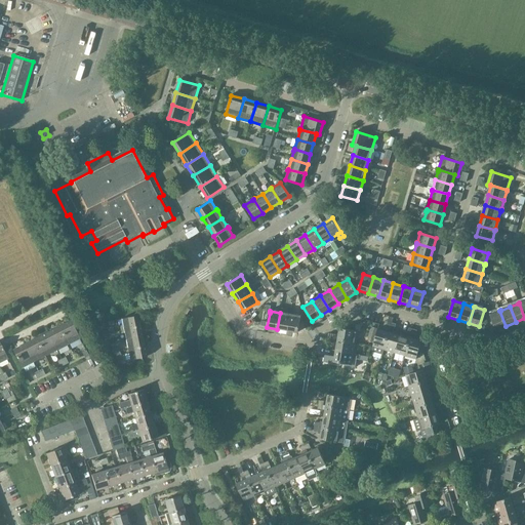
[(506,326),(499,311),(498,311),(498,312),(489,315),(496,330),(506,326)]
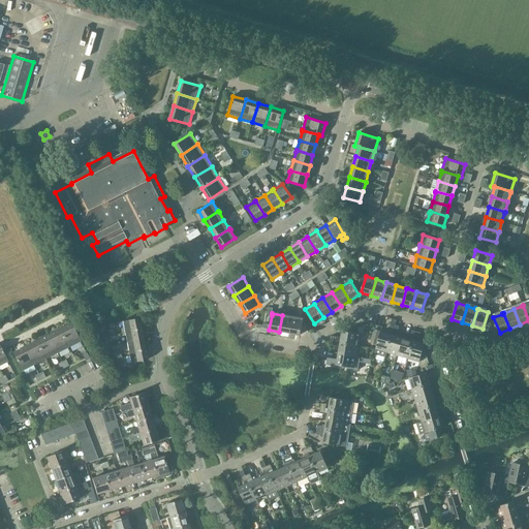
[(279,332),(290,333),(292,317),(282,315),(279,332)]
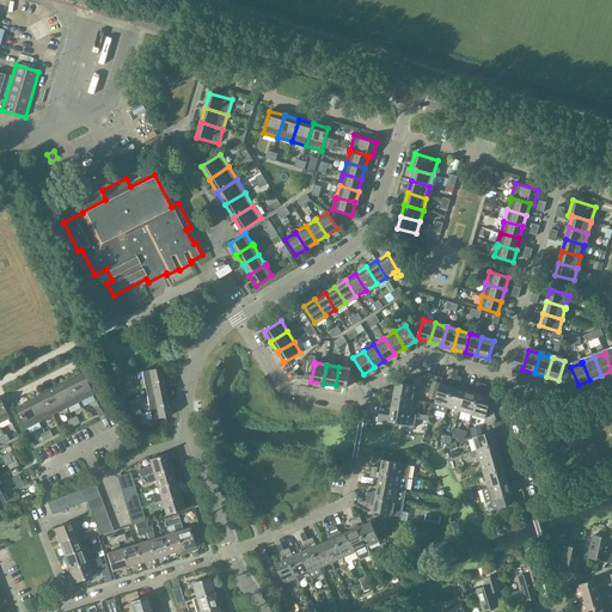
[(338,367),(336,385),(348,387),(352,368),(338,367)]
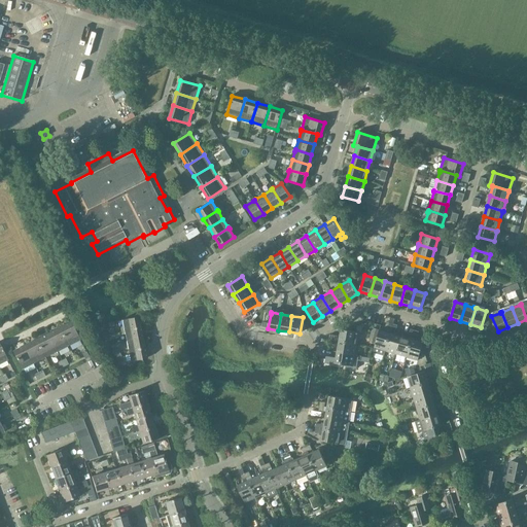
[(120,327),(121,331),(140,327),(138,317),(121,320),(124,327),(120,327)]
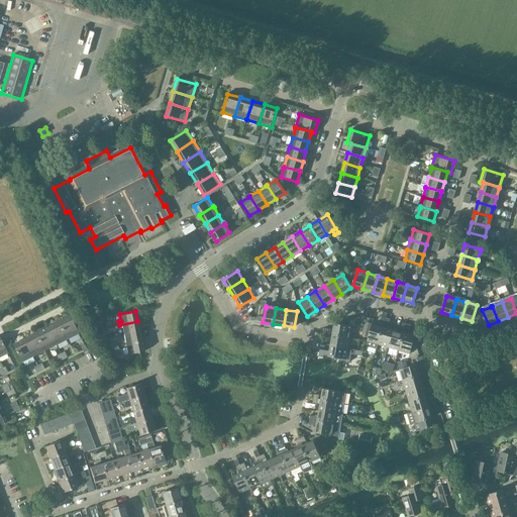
[(368,341),(378,344),(383,327),(385,323),(386,318),(388,313),(383,312),(380,322),(379,326),(373,324),(368,341)]
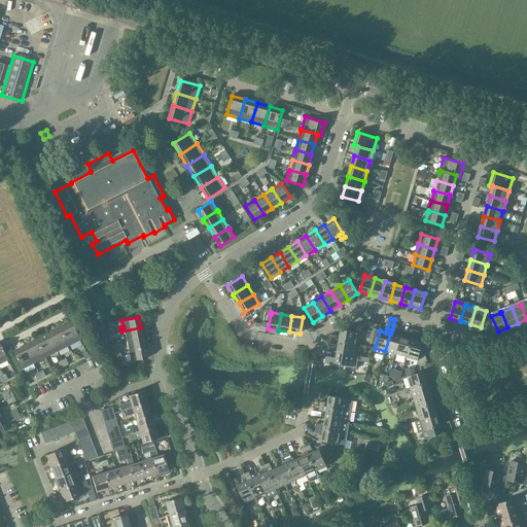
[(71,322),(60,328),(69,346),(80,340),(71,322)]
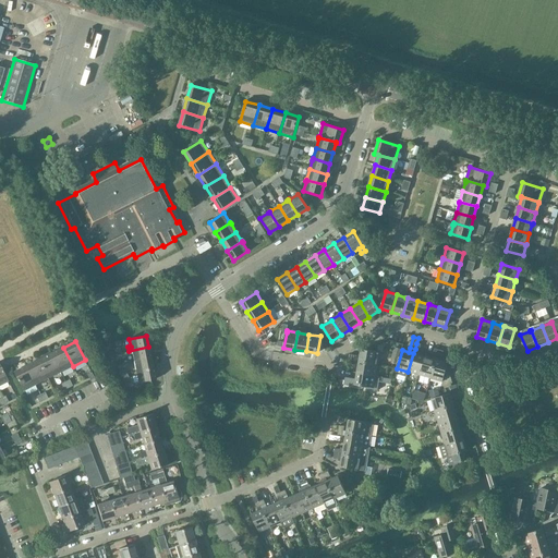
[(132,354),(134,361),(150,358),(148,347),(129,351),(129,354),(132,354)]
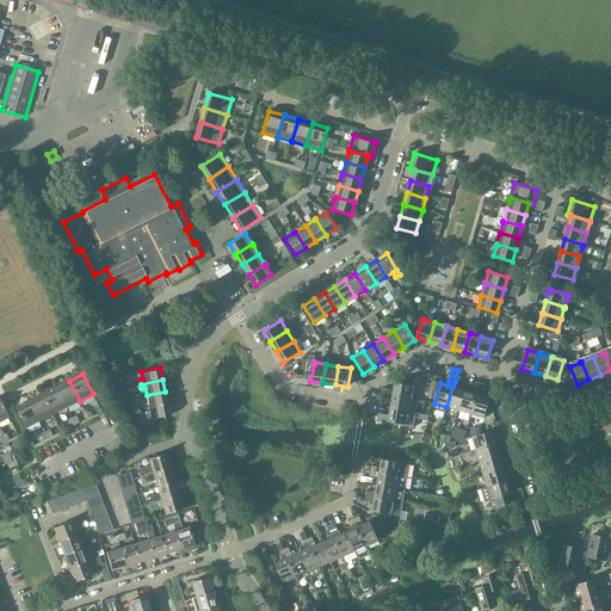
[(69,381),(56,388),(66,408),(80,401),(69,381)]
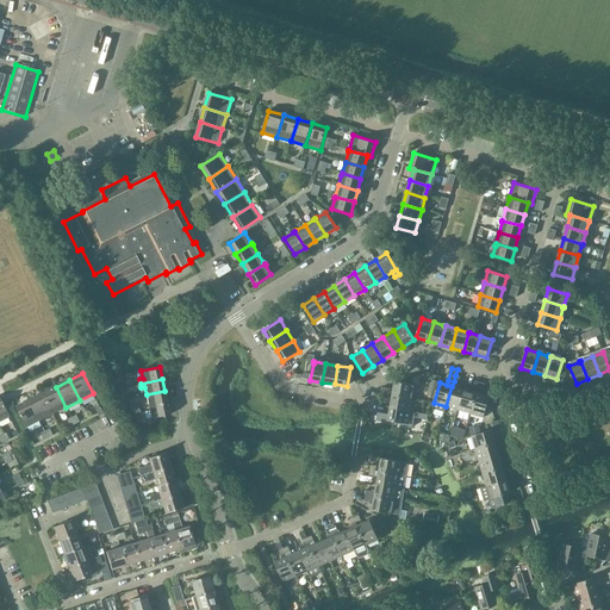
[(381,387),(381,393),(387,394),(392,396),(414,399),(416,386),(394,381),(393,390),(381,387)]
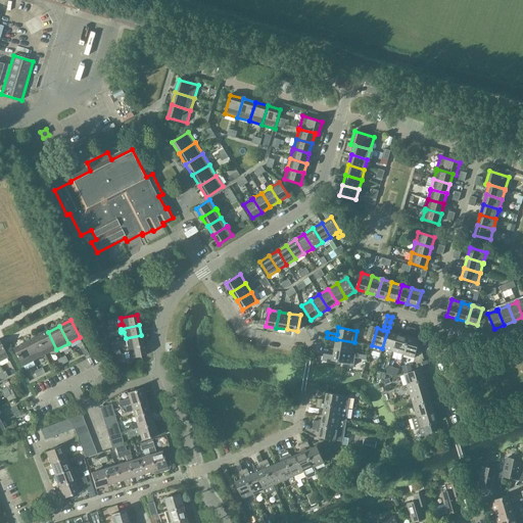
[(382,348),(393,351),(398,334),(387,331),(382,348)]
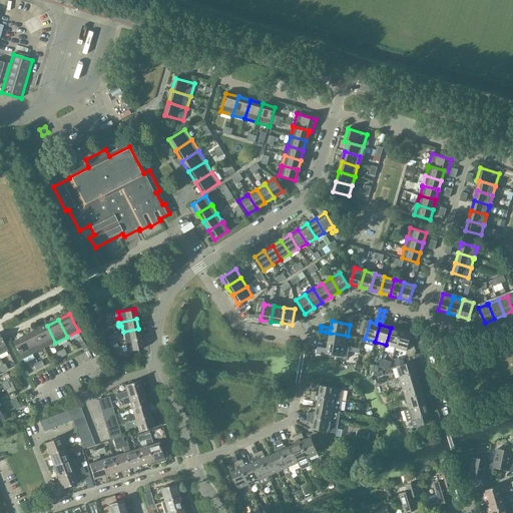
[(35,331),(44,349),(55,343),(47,326),(35,331)]
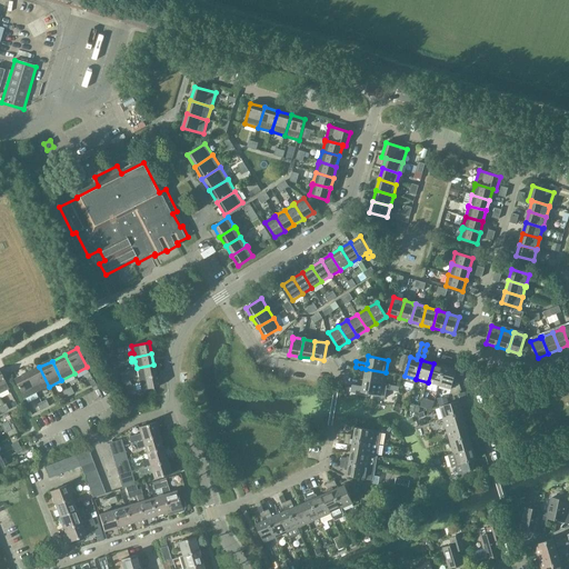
[(428,382),(439,386),(445,367),(433,363),(428,382)]
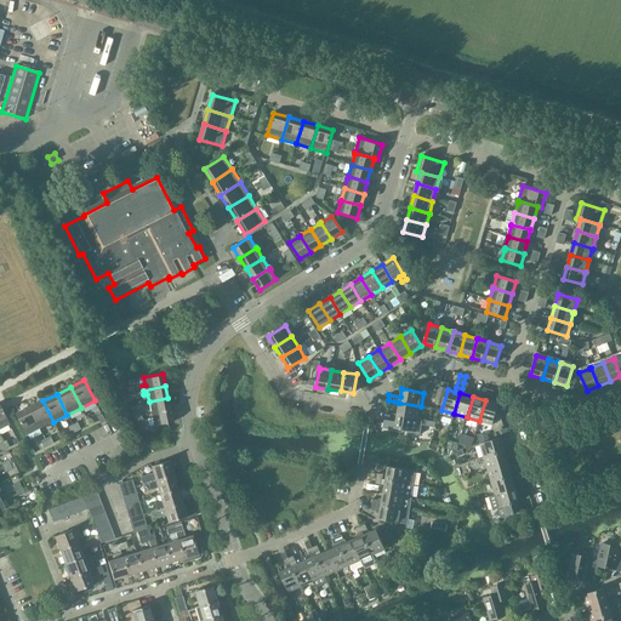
[(151,412),(151,414),(171,410),(167,398),(149,402),(151,412)]
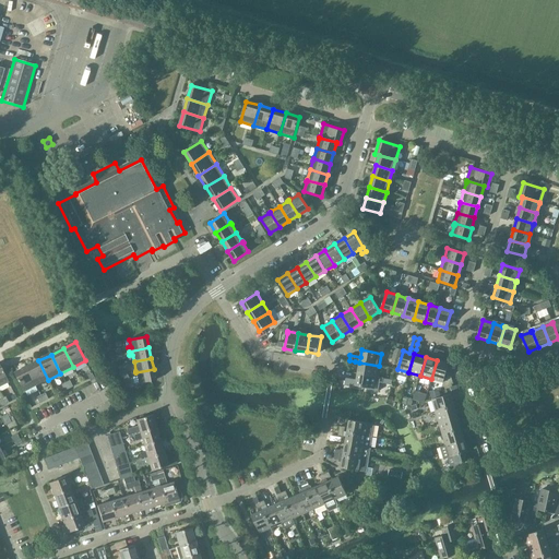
[(38,360),(26,367),(36,385),(48,380),(38,360)]
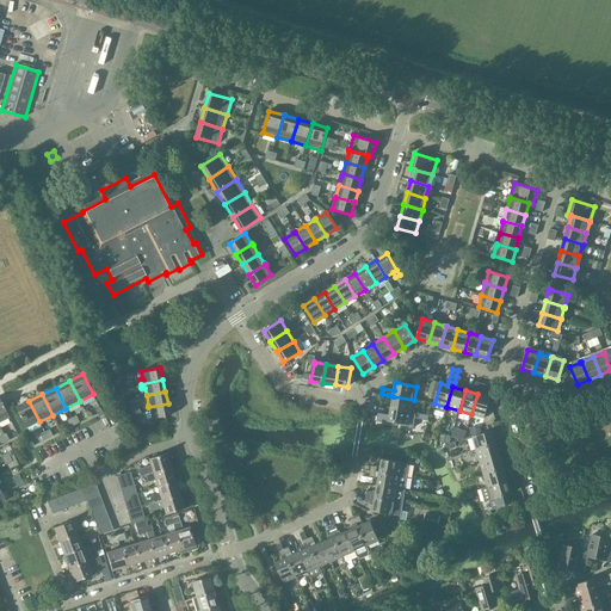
[(477,394),(471,414),(485,419),(491,397),(477,394)]
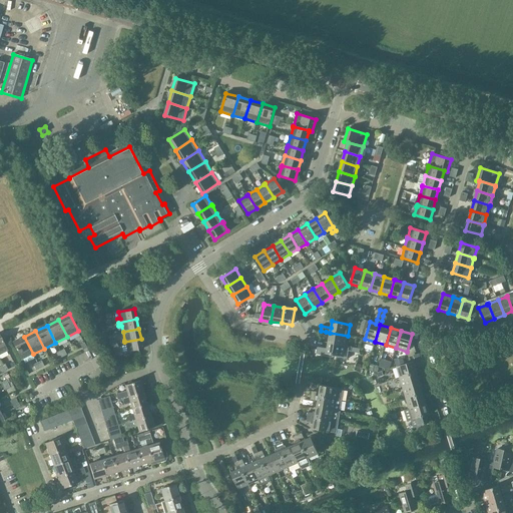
[(330,333),(329,343),(346,346),(348,336),(330,333)]
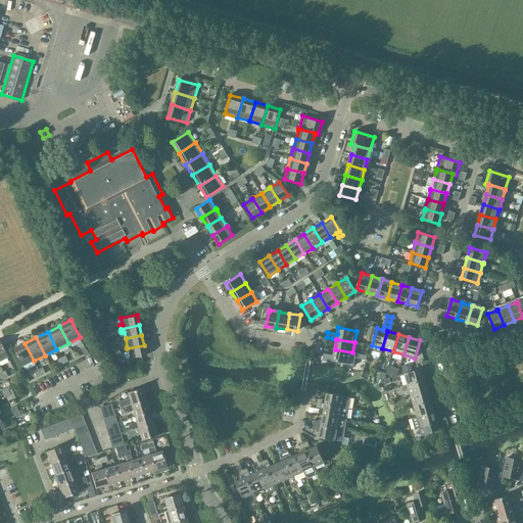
[(34,361),(25,343),(13,349),(21,367),(34,361)]
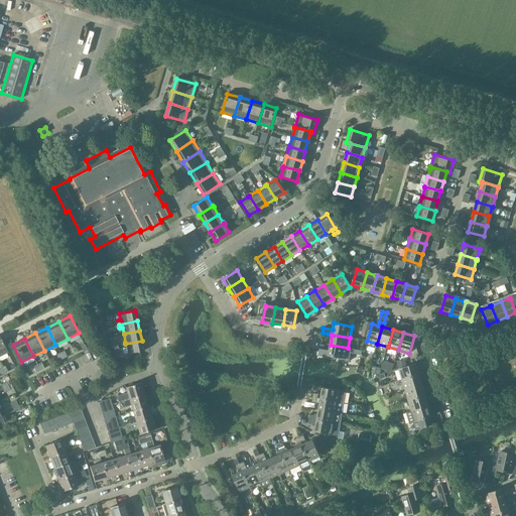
[(142,341),(125,344),(126,345),(128,354),(144,351),(142,341)]
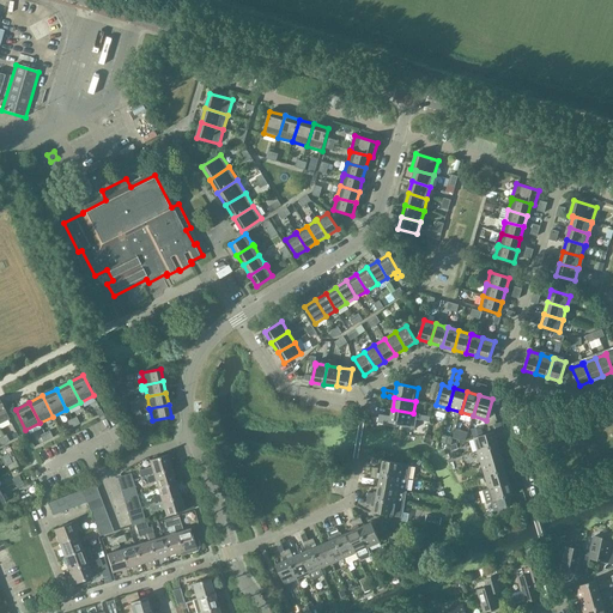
[(413,413),(393,410),(390,418),(380,416),(378,424),(389,425),(390,423),(402,425),(401,428),(416,430),(417,420),(419,420),(420,414),(413,413)]
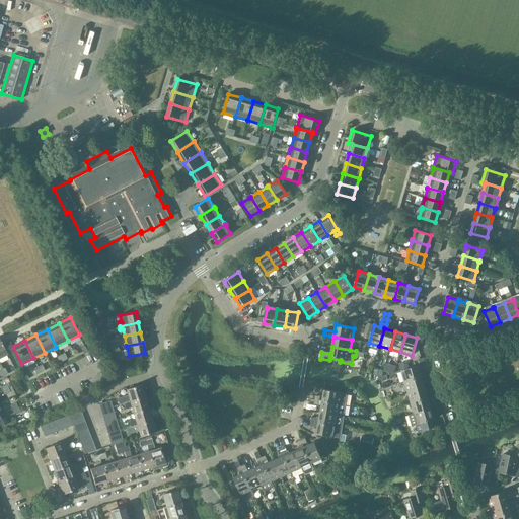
[(401,371),(404,382),(422,377),(419,366),(401,371)]
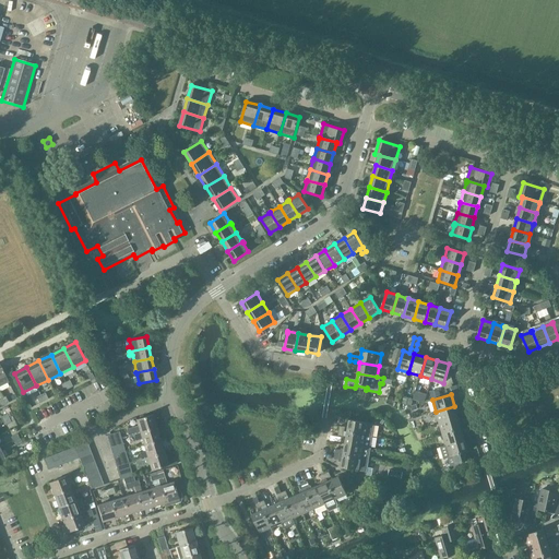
[(436,412),(439,423),(458,417),(454,406),(436,412)]
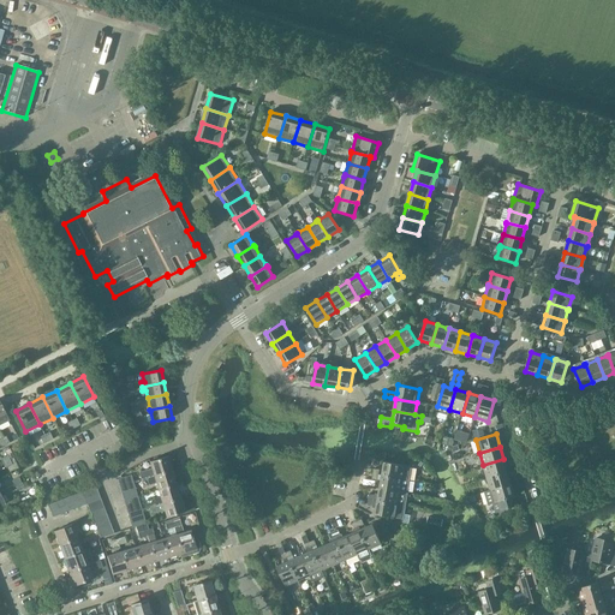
[(148,478),(154,476),(172,470),(168,457),(150,461),(153,469),(145,471),(139,472),(142,479),(148,478)]
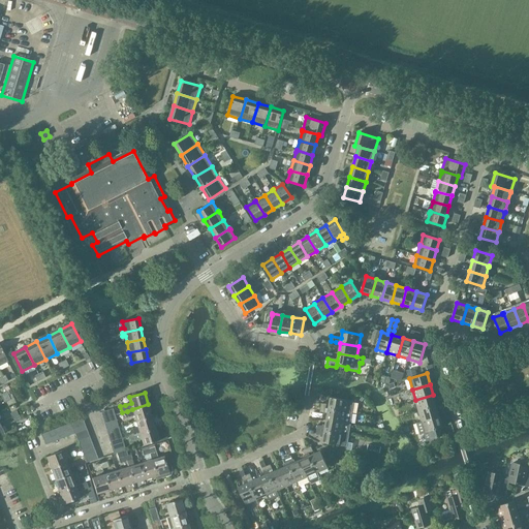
[(415,400),(418,411),(436,406),(433,395),(415,400)]
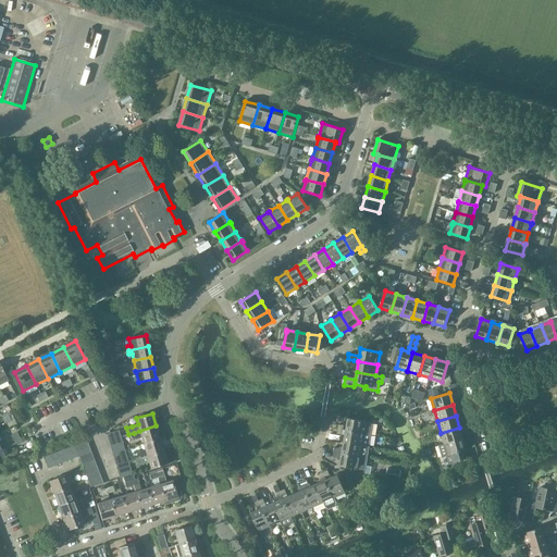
[(348,419),(346,431),(371,435),(373,423),(348,419)]
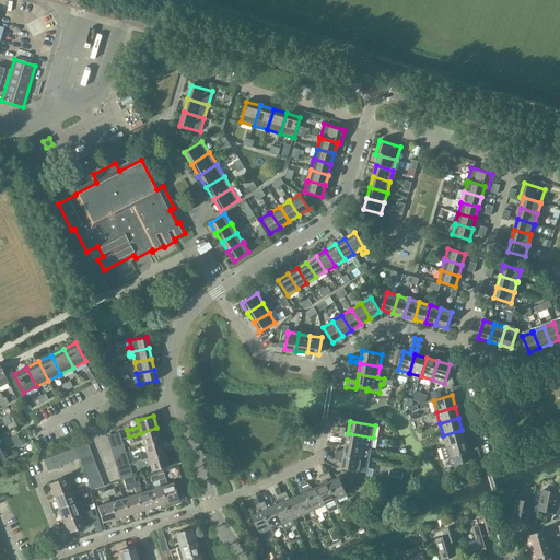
[(161,441),(156,428),(140,433),(135,435),(137,441),(142,440),(144,446),(161,441)]
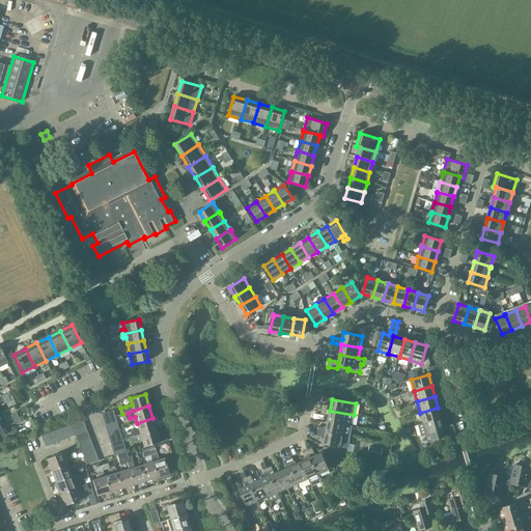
[(420,413),(423,423),(441,418),(438,408),(420,413)]
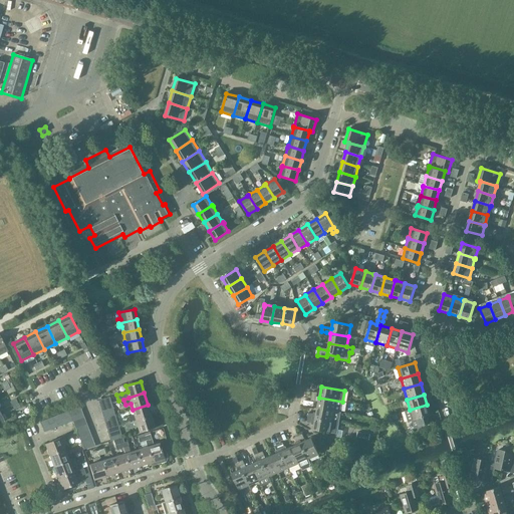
[(109,397),(98,401),(100,407),(111,403),(109,397)]
